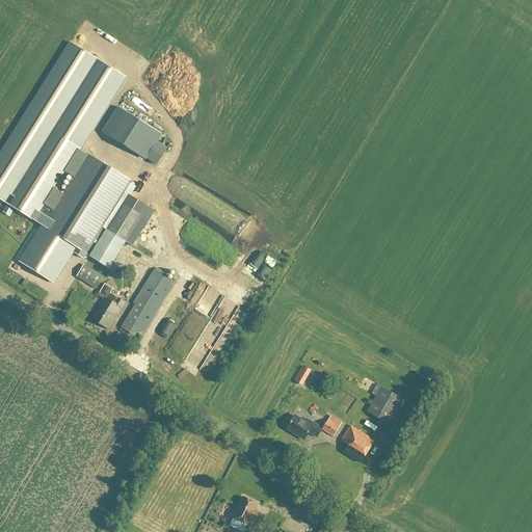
[(71,45),(0,156),(0,201),(42,228),(19,263),(54,285),(73,254),(83,260),(86,256),(94,244),(97,246),(89,258),(108,269),(125,243),(106,232),(103,229),(130,185),(132,183),(88,156),(87,157),(53,212),(44,207),(79,151),(79,150),(125,78),(71,45)]
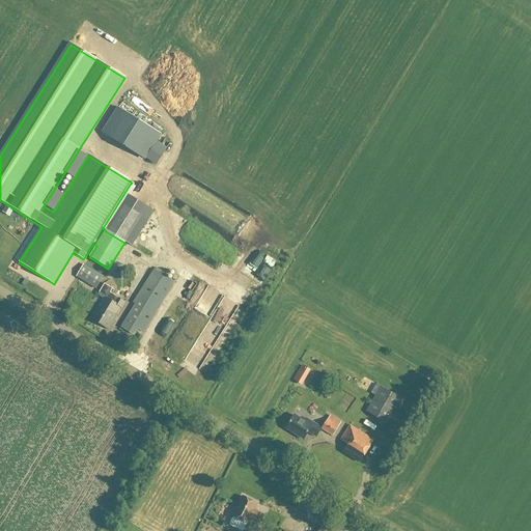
[(160,167),(164,158),(151,152),(147,162),(160,167)]
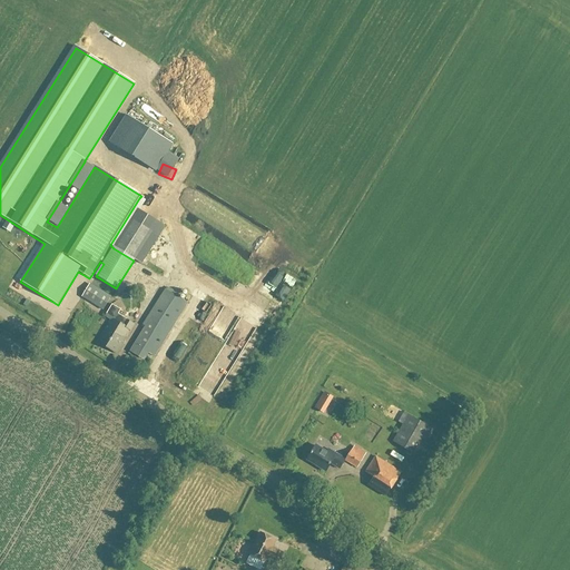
[(102,311),(110,298),(89,286),(81,298),(102,311)]
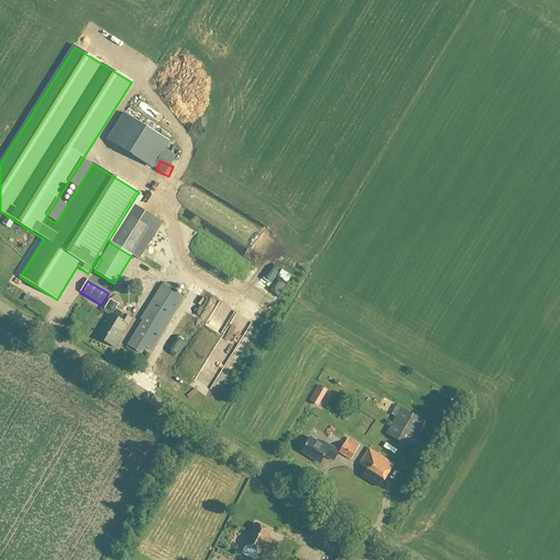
[(184,299),(162,286),(140,321),(142,323),(132,339),(151,351),(184,299)]
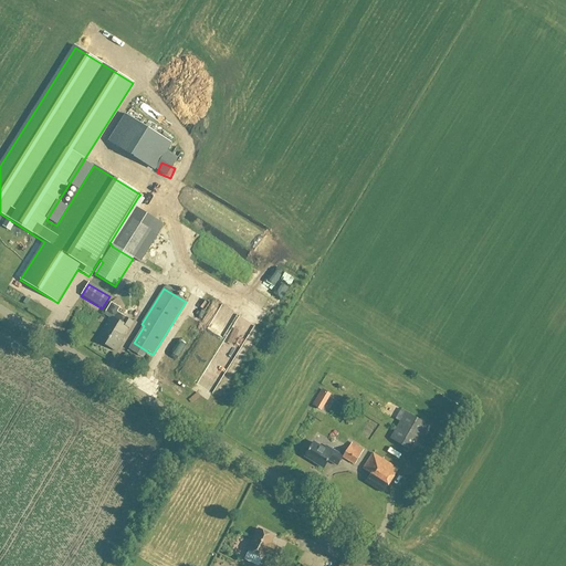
[(111,318),(96,341),(115,353),(124,338),(122,337),(127,328),(129,329),(133,324),(117,313),(119,308),(111,304),(104,315),(111,318)]
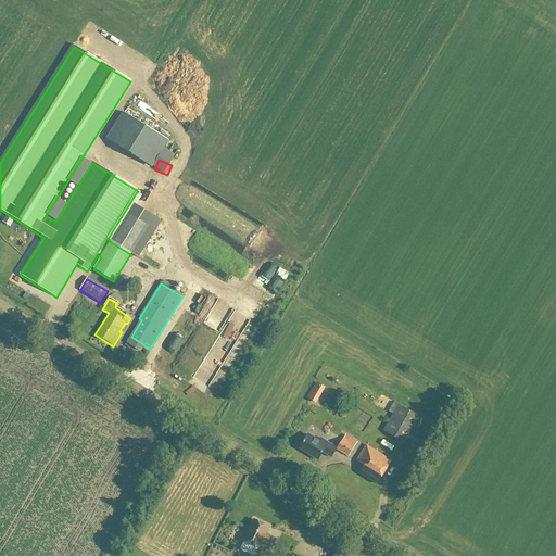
[(252,308),(249,318),(255,320),(258,311),(252,308)]
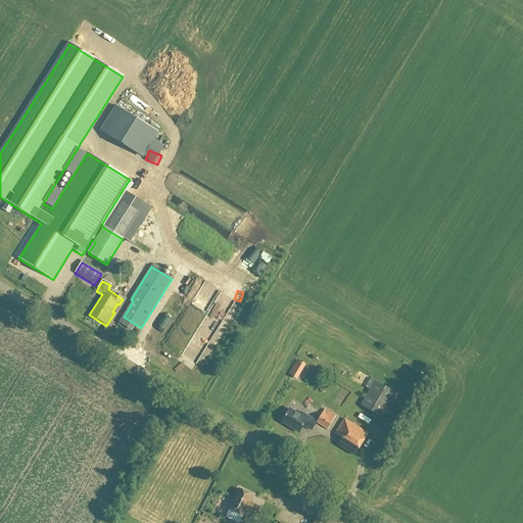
[(167,351),(180,330),(175,327),(160,348),(167,351)]
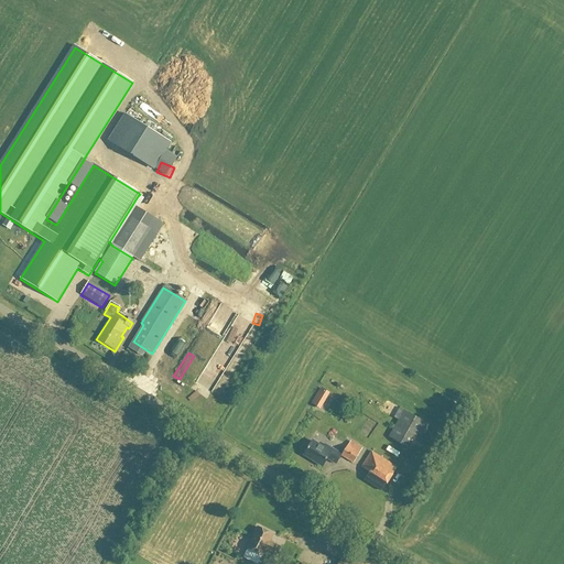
[(427,425),(399,409),(394,418),(399,420),(388,437),(412,452),(427,425)]
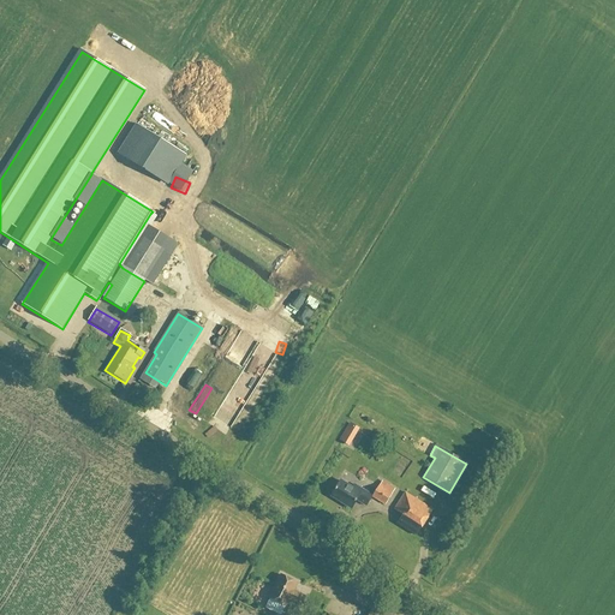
[(354,485),(352,489),(340,482),(330,496),(351,509),(357,501),(366,507),(371,497),(384,506),(392,495),(378,487),(372,497),(354,485)]
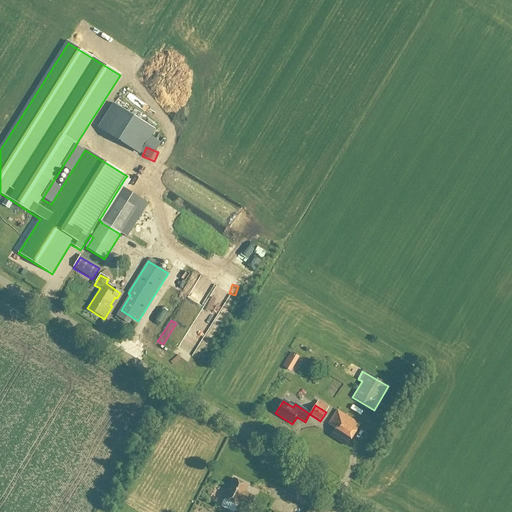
[(327,424),(350,439),(360,425),(336,410),(327,424)]
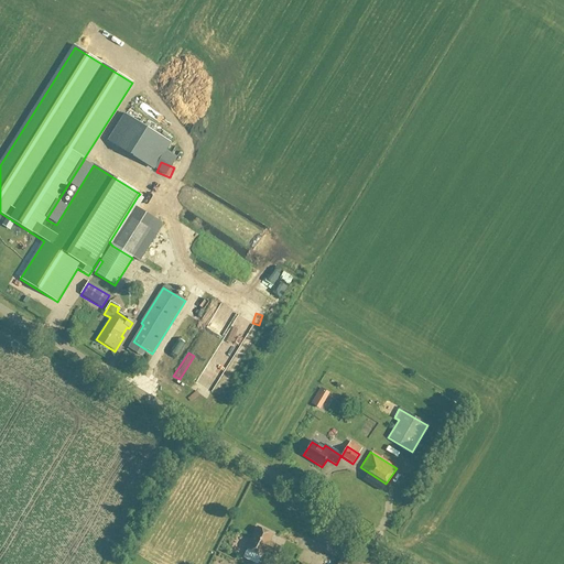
[(272,535),(258,528),(247,549),(262,556),(262,554),(273,560),(280,549),(269,542),(272,535)]
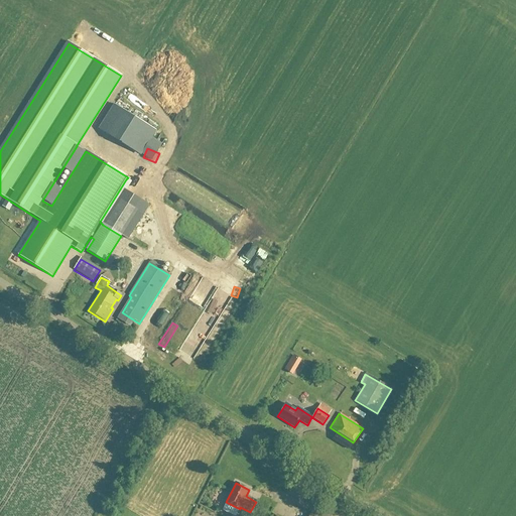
[(280,492),(277,497),(287,503),(290,498),(280,492)]
